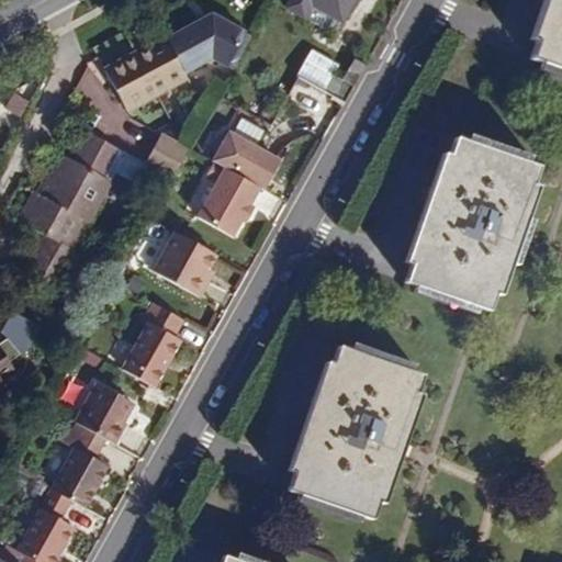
[(290,0),(285,9),(302,18),(308,6),(339,22),(351,0),(290,0)]
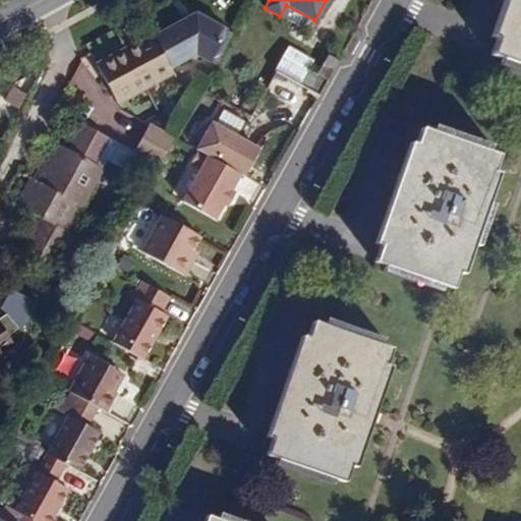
[(520,0),(504,0),(491,38),(496,40),(490,55),(520,65),(520,0)]
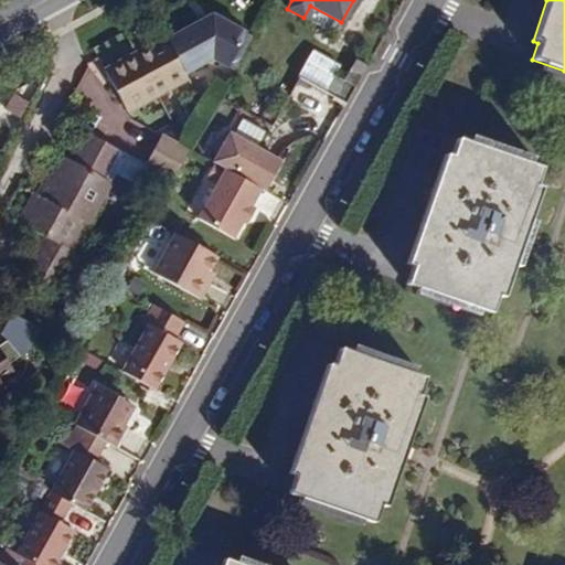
[(310,6),(304,18),(334,34),(341,22),(310,6)]
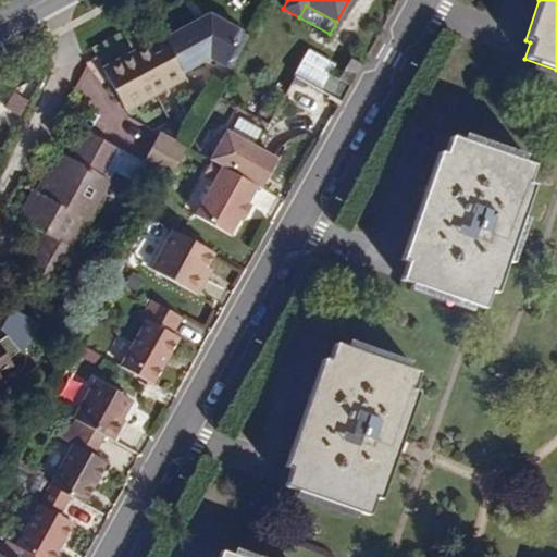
[(162,38),(162,37),(103,70),(126,110),(184,76),(182,72),(210,63),(234,64),(251,32),(208,13),(162,38)]
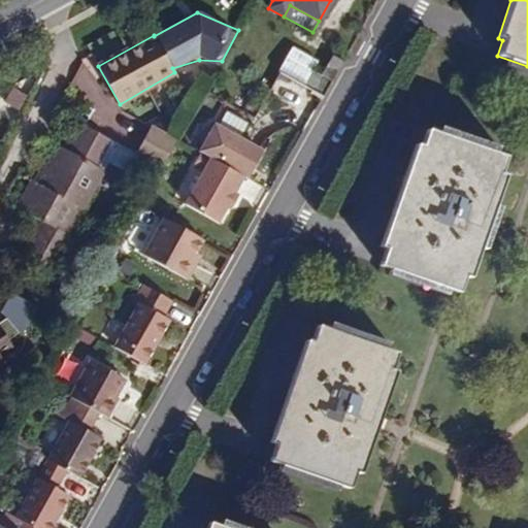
[(323,97),(342,62),(332,56),(322,74),(314,69),(317,62),(292,47),(278,72),(323,97)]
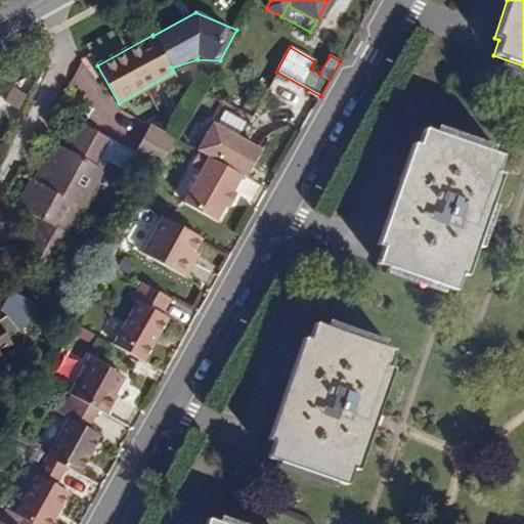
[(223,107),(199,151),(201,154),(243,176),(247,178),(254,165),(233,151),(241,139),(250,122),(223,107)]
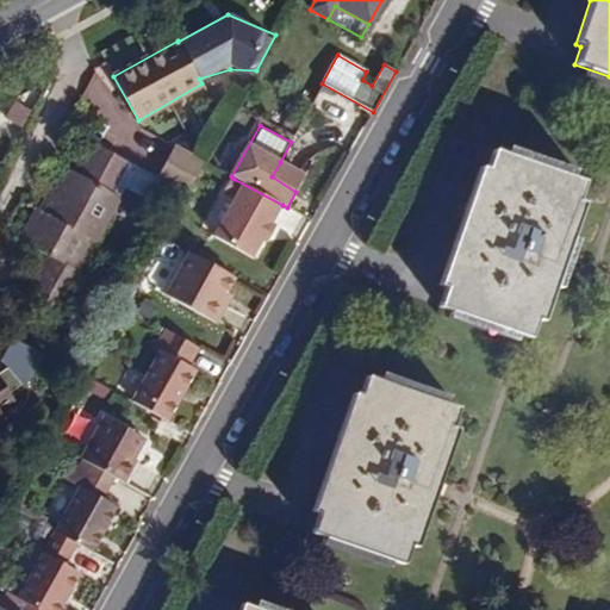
[(126,161),(92,143),(79,165),(87,169),(114,184),(126,161)]
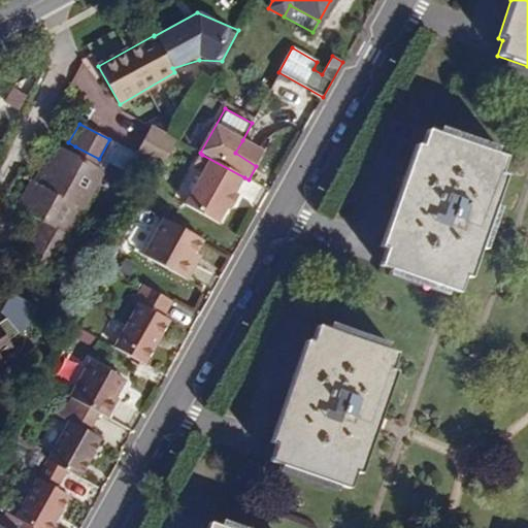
[(156,124),(140,149),(166,165),(182,140),(156,124)]
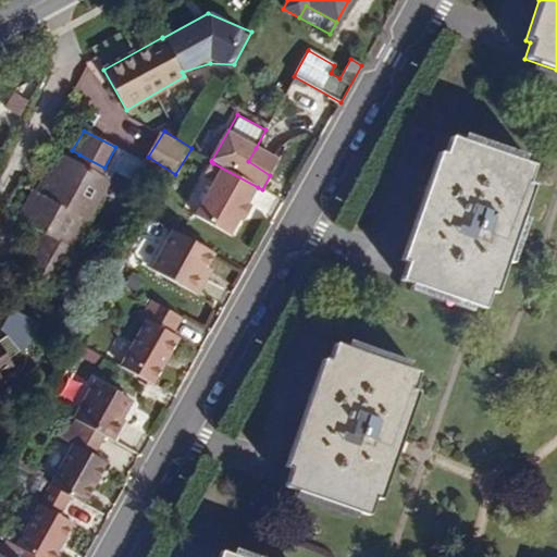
[(533,165),(449,137),(444,155),(438,153),(401,260),(406,261),(401,280),(484,309),(490,292),(496,294),(533,186),(527,183),(533,165)]
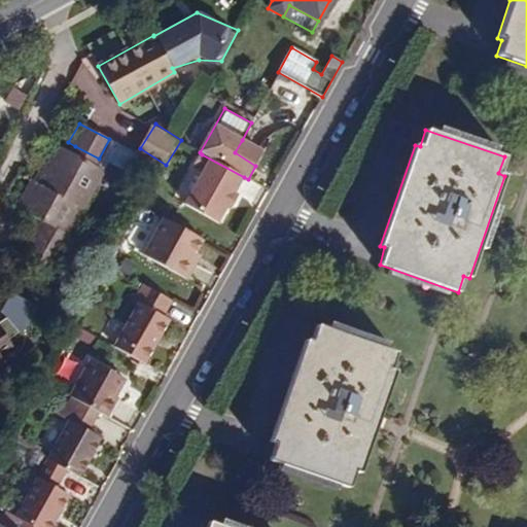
[(262,153),(242,140),(235,152),(255,166),(262,153)]
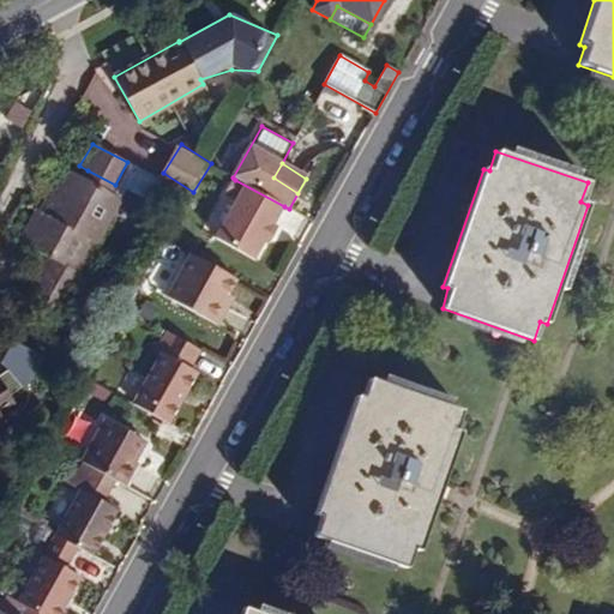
[(162,180),(134,167),(124,187),(150,202),(162,180)]
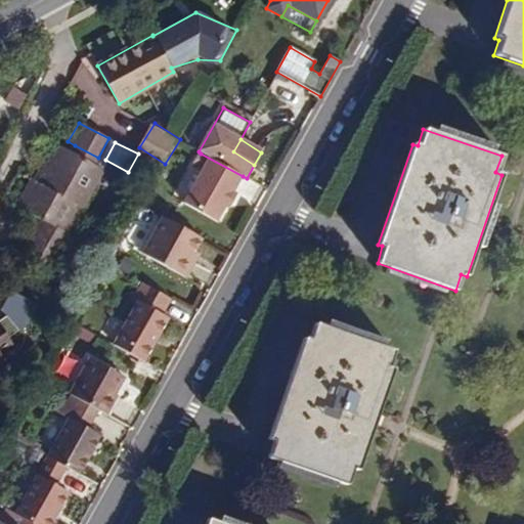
[(98,158),(75,145),(71,154),(94,166),(98,158)]
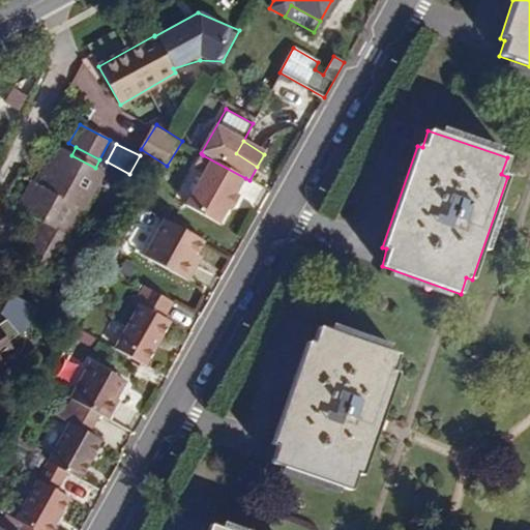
[(95,168),(71,155),(60,149),(53,162),(50,170),(46,168),(36,186),(31,184),(18,208),(41,222),(23,255),(53,272),(66,246),(61,244),(67,235),(102,172),(95,168)]
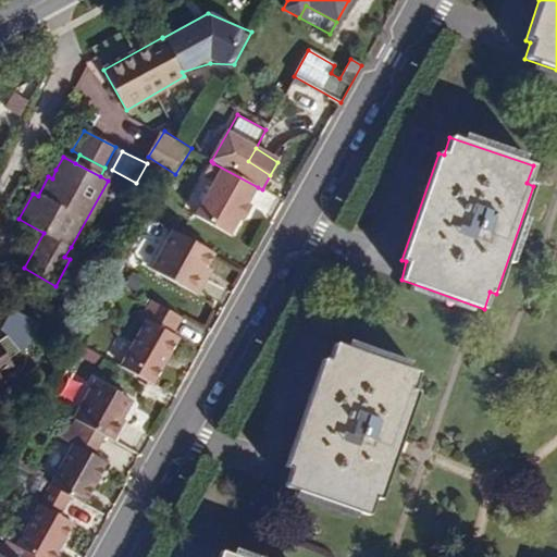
[(258,187),(213,163),(206,176),(217,183),(197,215),(231,234),(240,217),(247,205),(258,187)]
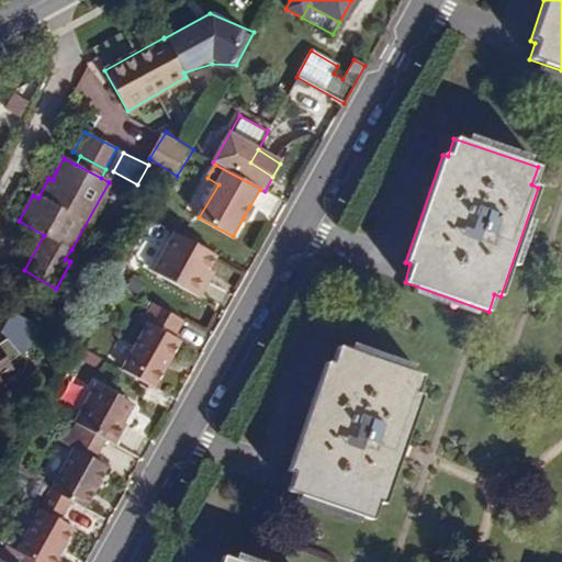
[(249,206),(243,218),(246,221),(254,210),(249,206)]
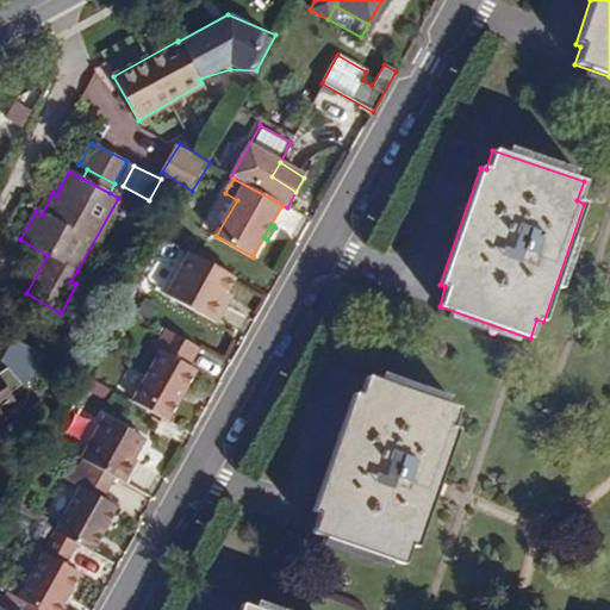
[(235,277),(190,251),(166,296),(216,323),(228,303),(223,299),(226,291),(235,277)]
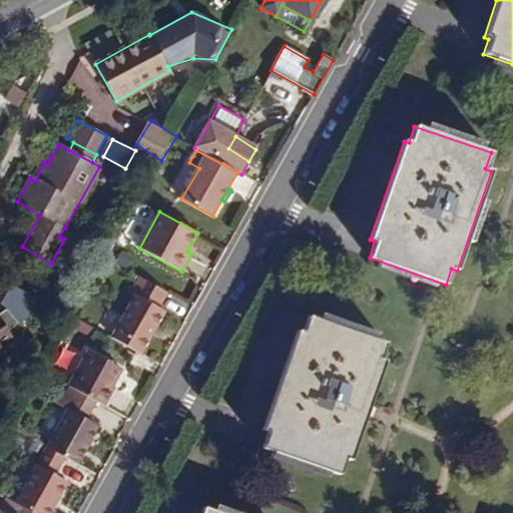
[(69,230),(65,227),(59,236),(64,238),(69,230)]
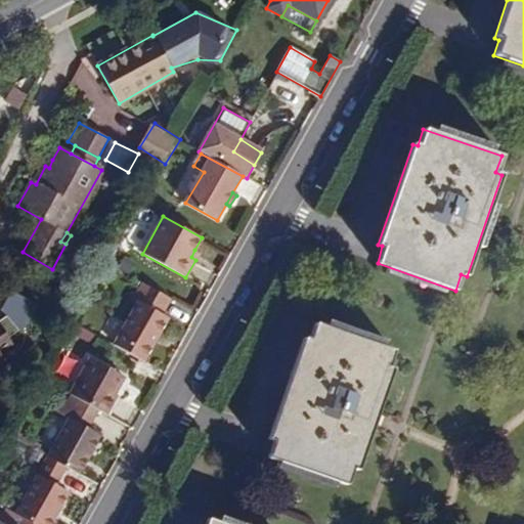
[(101,250),(113,255),(120,242),(110,235),(101,250)]
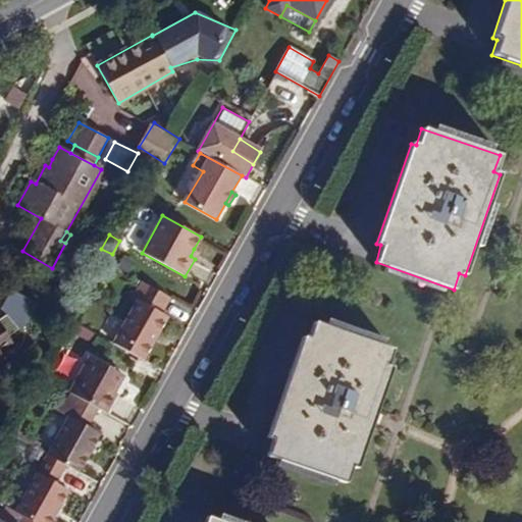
[(191,256),(195,259),(199,252),(194,249),(191,256)]
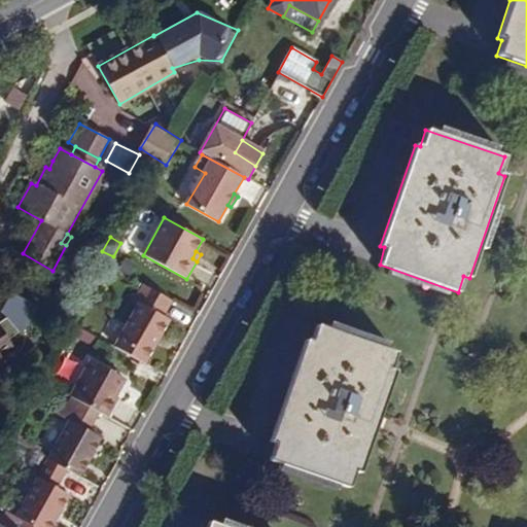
[(139,304),(115,345),(145,362),(169,319),(164,316),(172,300),(145,285),(136,302),(139,304)]
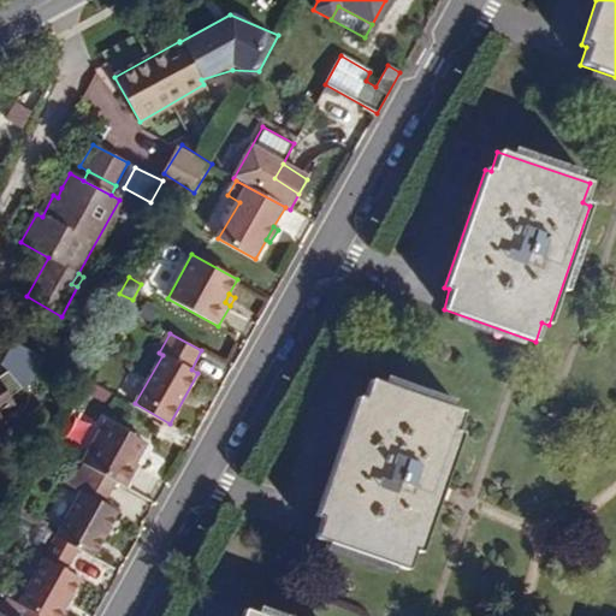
[(49,357),(21,342),(4,365),(29,388),(37,380),(49,357)]
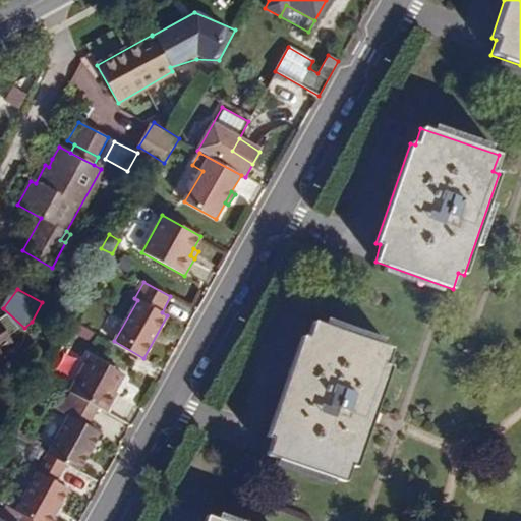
[(0,365),(6,361),(1,353),(14,344),(0,320),(0,365)]
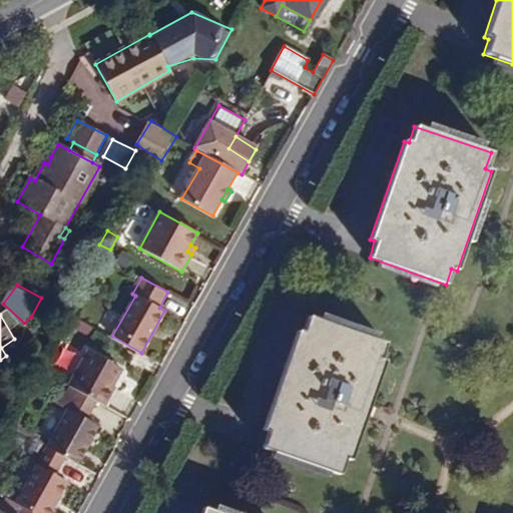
[(303,333),(297,332),(264,431),(268,432),(262,449),(340,473),(344,459),(351,460),(384,362),(378,359),(384,343),(309,317),(303,333)]
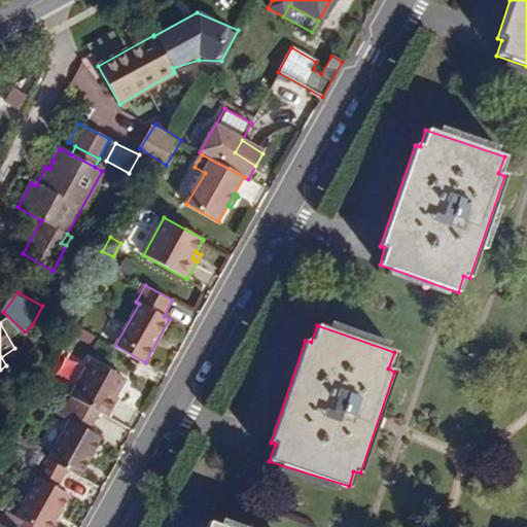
[(70,393),(81,399),(99,410),(103,412),(115,390),(125,374),(93,355),(70,393)]
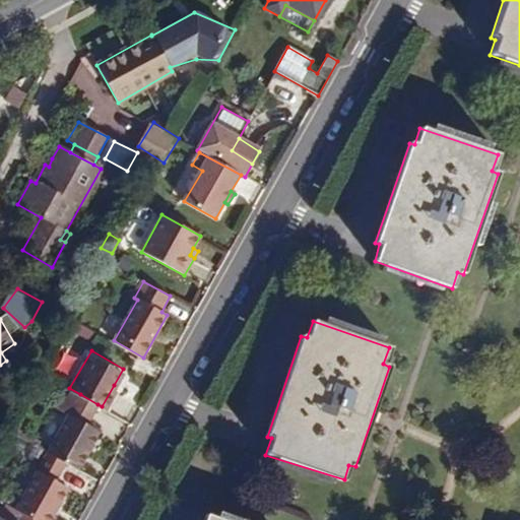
[(118,387),(114,385),(102,406),(106,409),(118,387)]
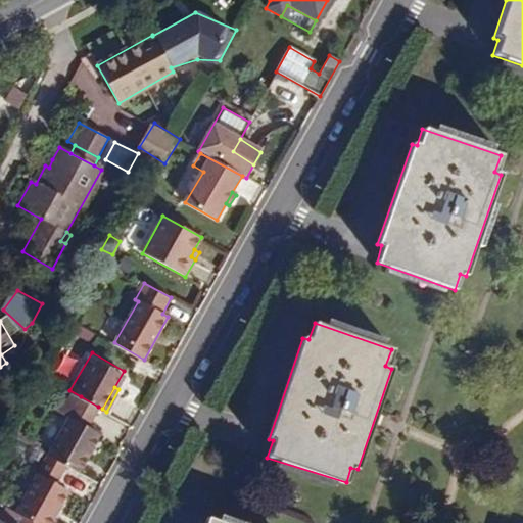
[(66,462),(81,470),(102,431),(89,424),(98,407),(81,396),(49,452),(66,462)]
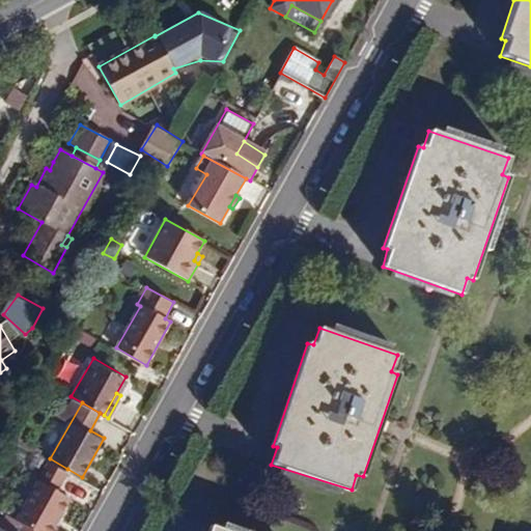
[(21,519),(43,530),(52,530),(73,496),(57,487),(67,469),(50,458),(17,518),(21,519)]
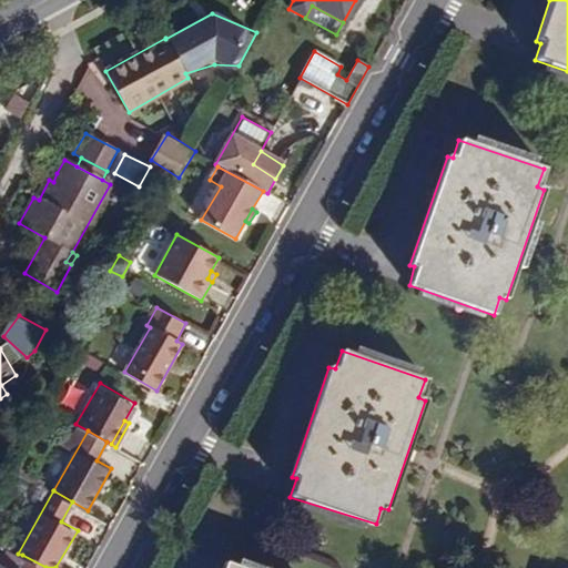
[(0,567),(46,567),(22,555),(16,567),(3,561),(0,566),(0,567)]
